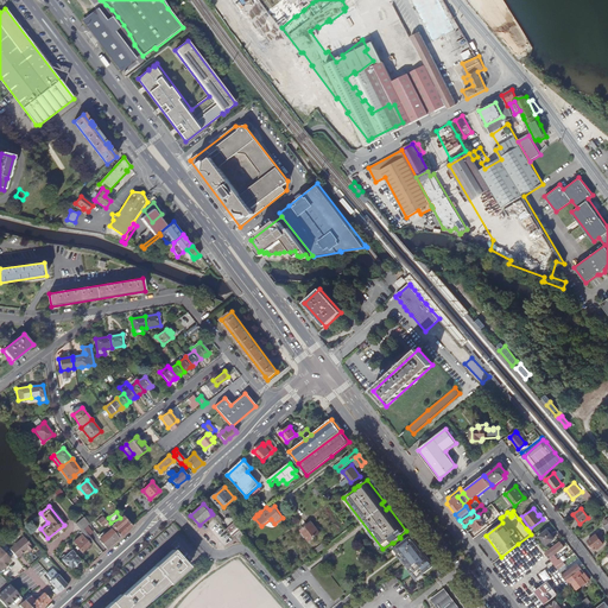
[(214,515),(221,524),(225,521),(217,513),(214,515)]
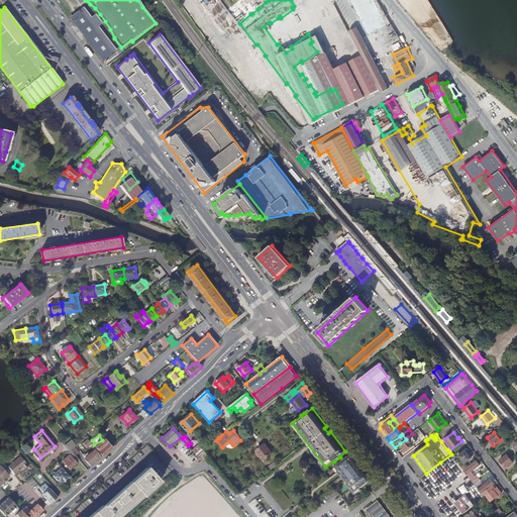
[(406,439),(400,443),(405,451),(413,445),(407,437),(406,439)]
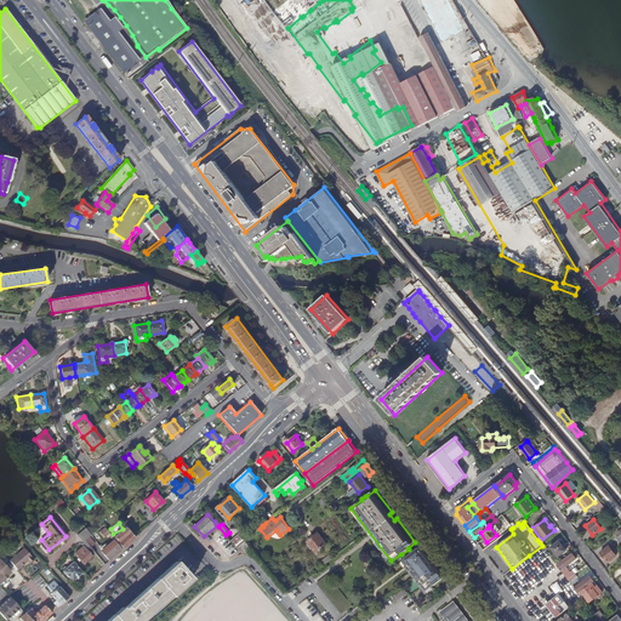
[(109,533),(106,528),(100,531),(104,537),(108,534),(109,533)]
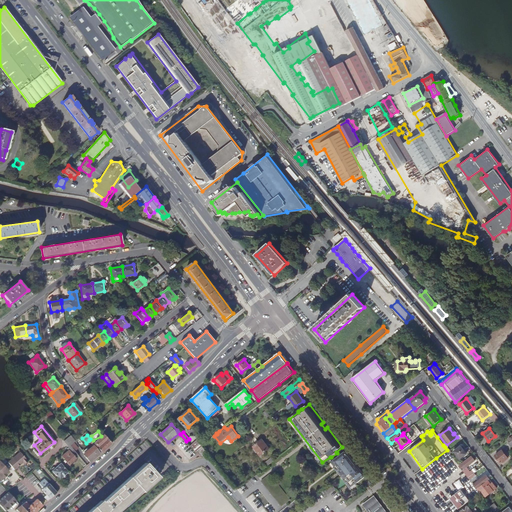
[(101,452),(111,443),(104,435),(94,443),(101,452)]
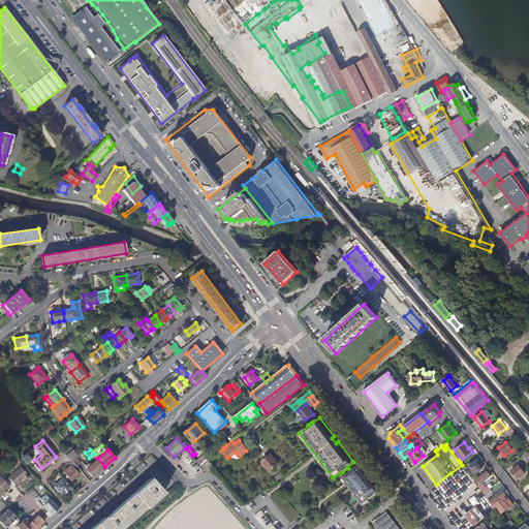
[(261,463),(269,471),(278,464),(271,455),(261,463)]
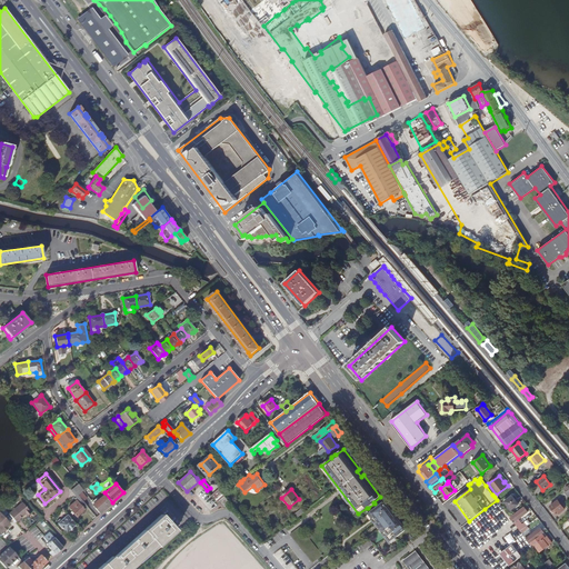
[(218,501),(219,501),(223,497),(218,490),(211,495),(218,501)]
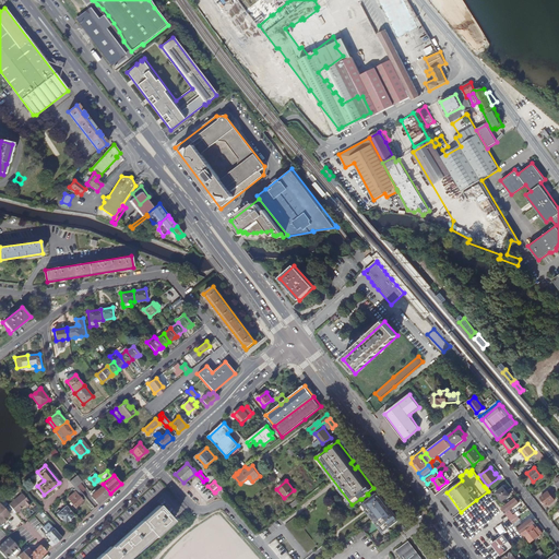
[(76,487),(81,492),(85,489),(80,483),(80,484),(76,487)]
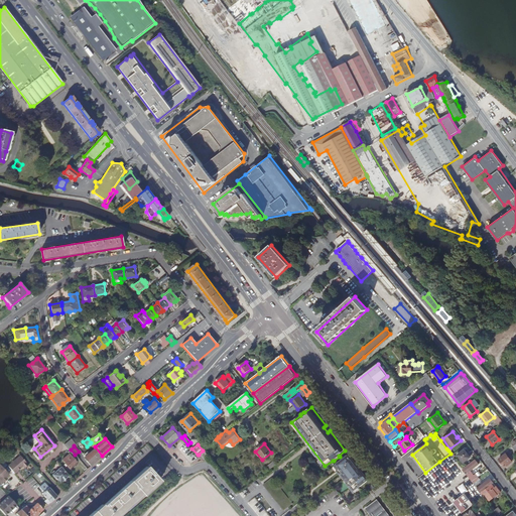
[(91,466),(101,457),(95,448),(89,454),(87,453),(83,456),(85,458),(84,458),(91,466)]
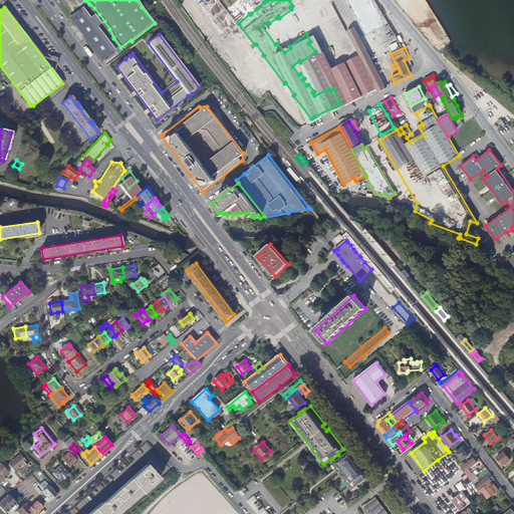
[(78,458),(74,453),(70,448),(67,450),(68,452),(75,460),(78,458)]
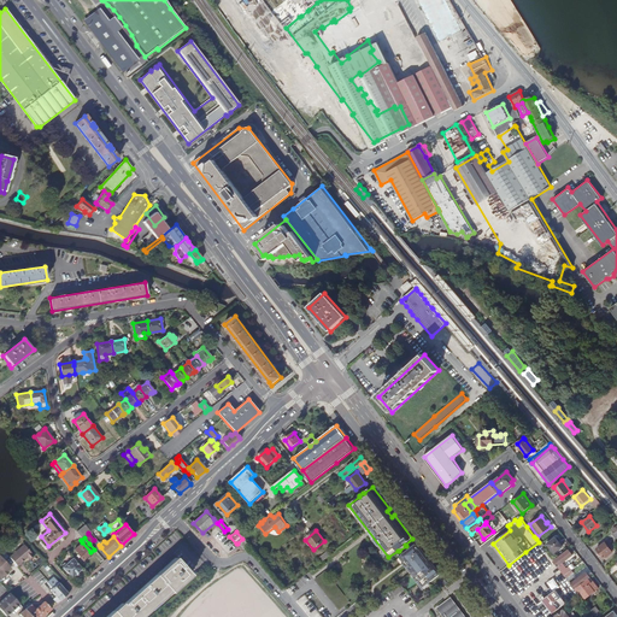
[(242,539),(238,544),(244,550),(250,545),(244,538),(242,539)]
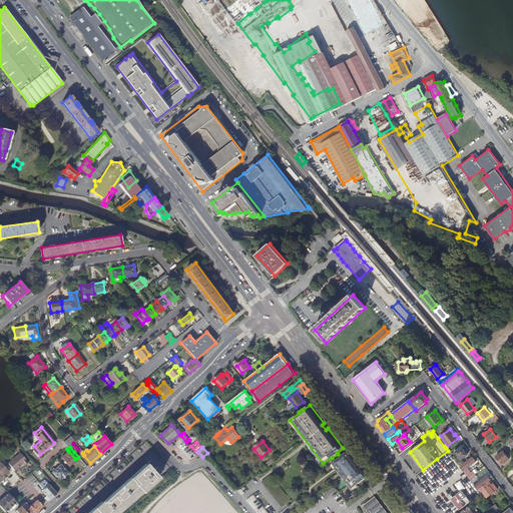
[(461,460),(468,454),(462,447),(456,452),(461,460)]
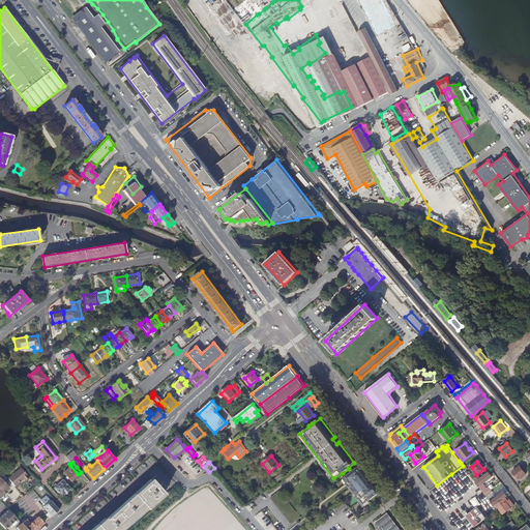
[(70,480),(78,474),(70,466),(64,472),(66,475),(70,480)]
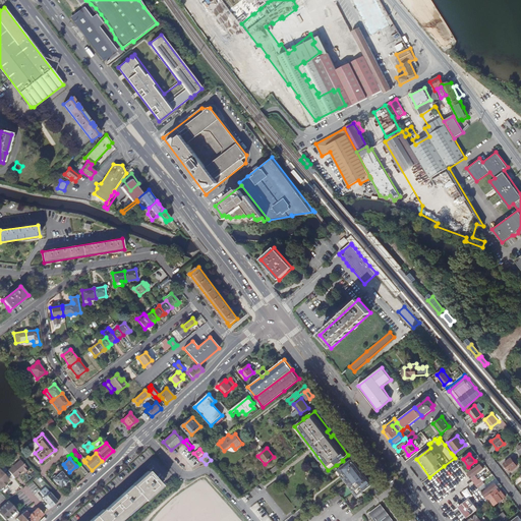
[(504,463),(510,471),(517,466),(515,463),(517,462),(514,460),(513,461),(511,458),(504,463)]
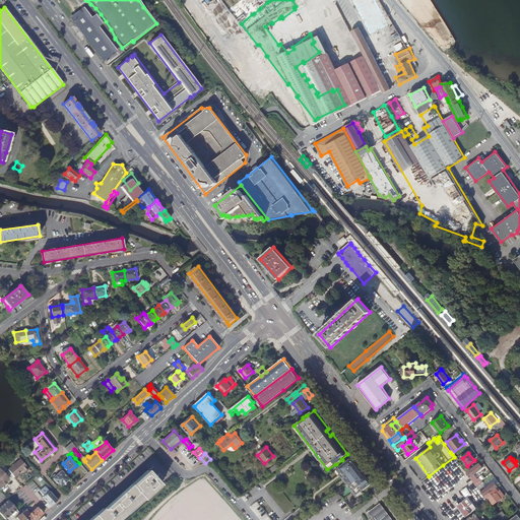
[(8,469),(14,477),(22,469),(23,471),(27,467),(20,458),(8,469)]
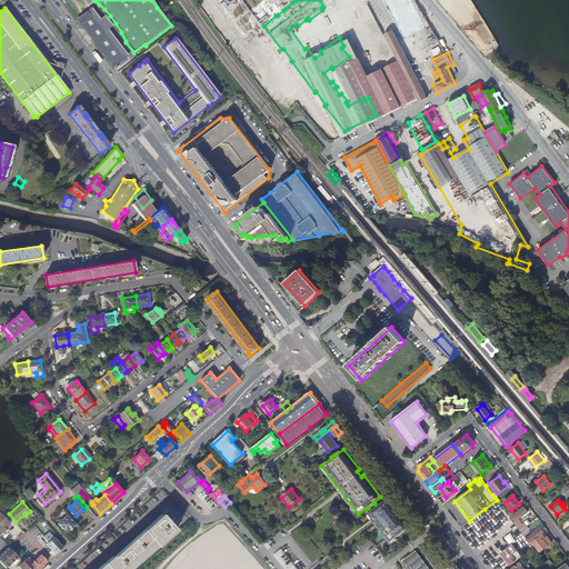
[(385,501),(370,513),(380,527),(378,528),(389,542),(407,528),(385,501)]
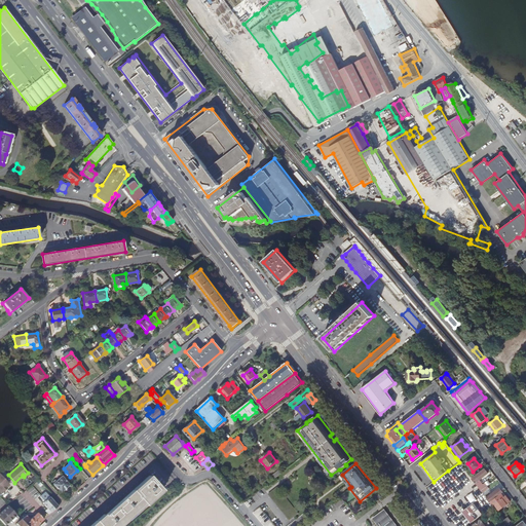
[(472,479),(476,483),(488,473),(485,468),(472,479)]
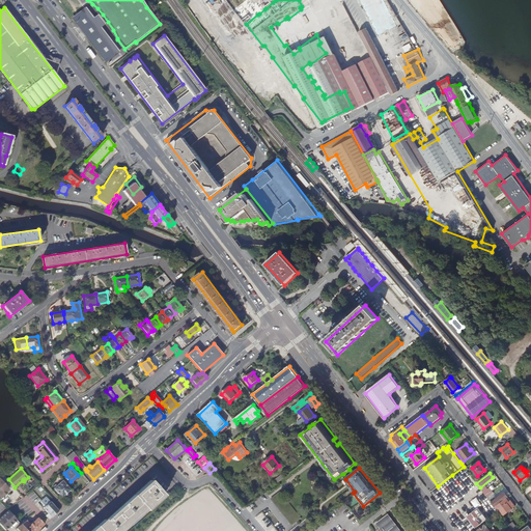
[(62,497),(71,490),(62,480),(54,488),(59,495),(62,497)]
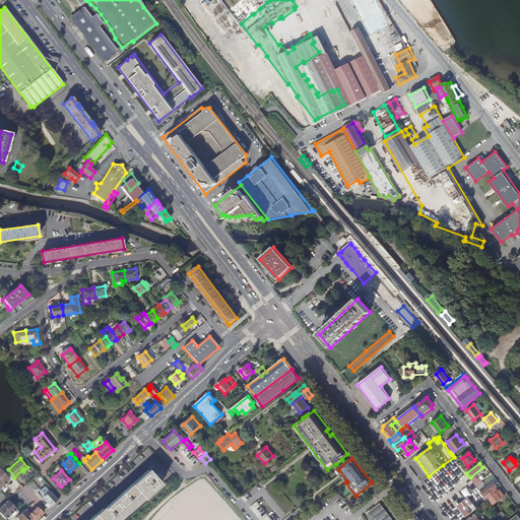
[(147,470),(131,484),(132,486),(146,474),(149,471),(147,470)]
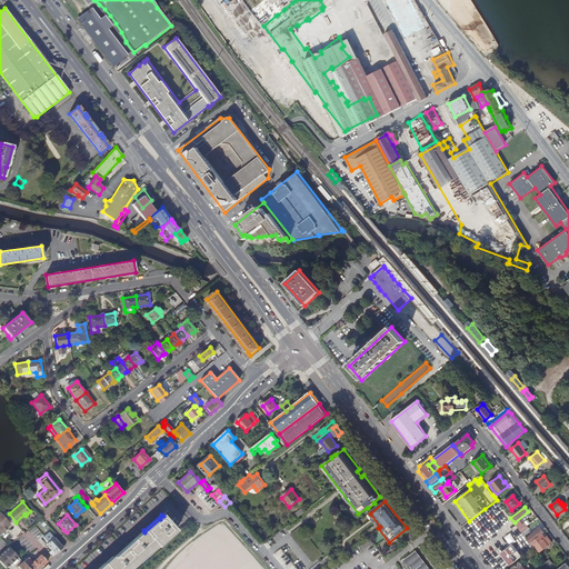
[(106,565),(105,563),(98,568),(128,568),(156,545),(157,546),(176,529),(163,516),(160,519),(145,532),(143,530),(133,539),(117,555),(113,558),(106,565)]
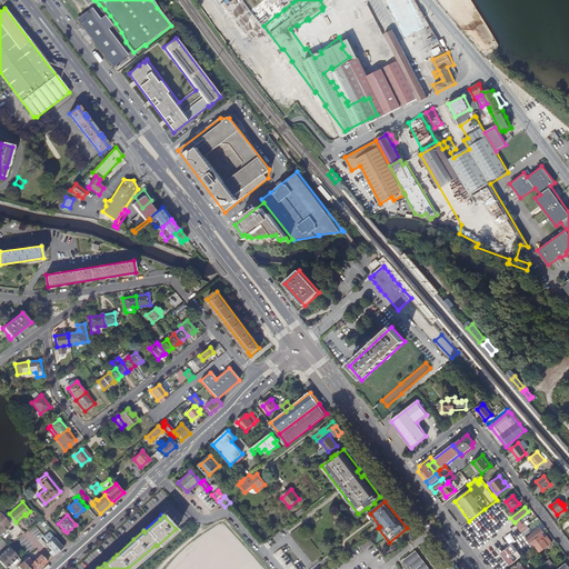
[(323,556),(300,527),(290,536),(312,563),(323,556)]
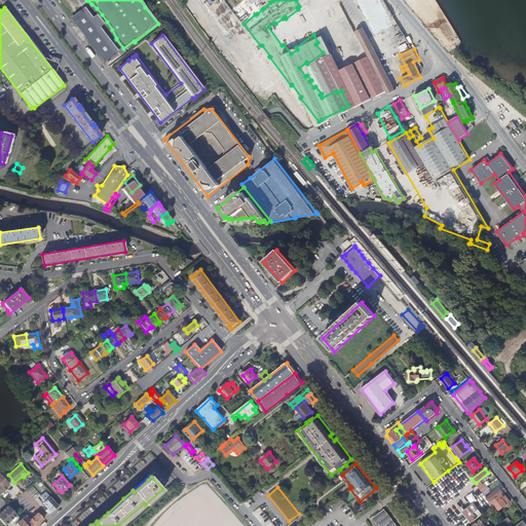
[(487,498),(490,502),(503,492),(499,488),(487,498)]
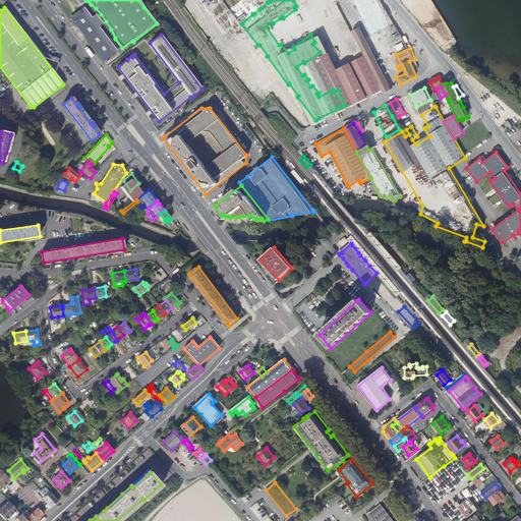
[(162,486),(161,484),(143,500),(146,501),(162,486)]
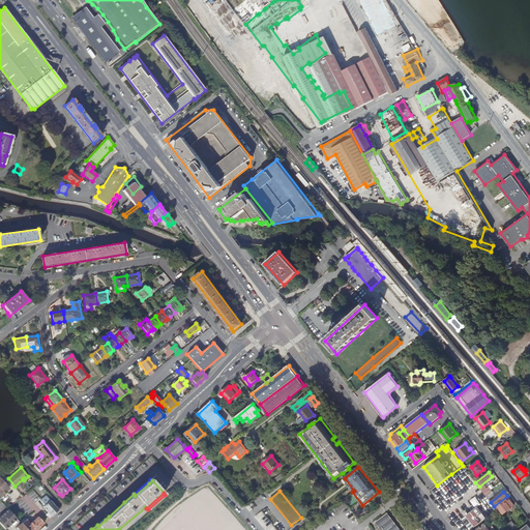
[(52,517),(58,510),(46,496),(39,500),(43,505),(42,506),(49,513),(52,517)]
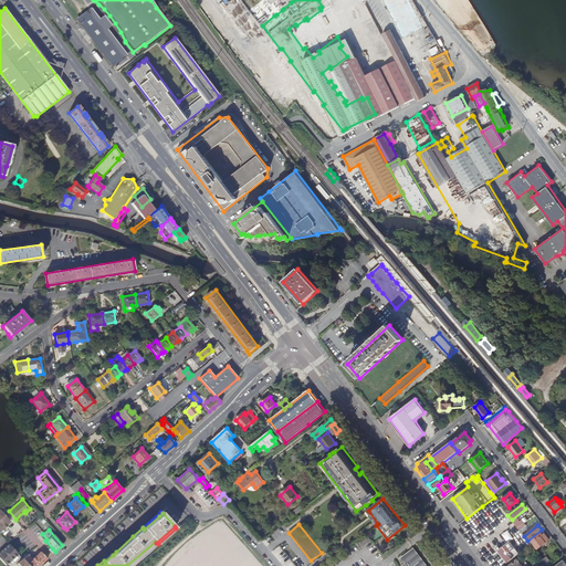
[(544,534),(544,533),(542,530),(527,541),(531,545),(533,543),(537,548),(549,540),(544,534)]
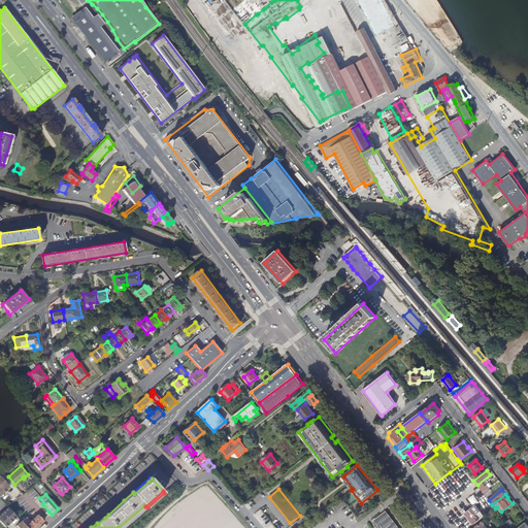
[(341,498),(330,506),(335,513),(345,504),(341,498)]
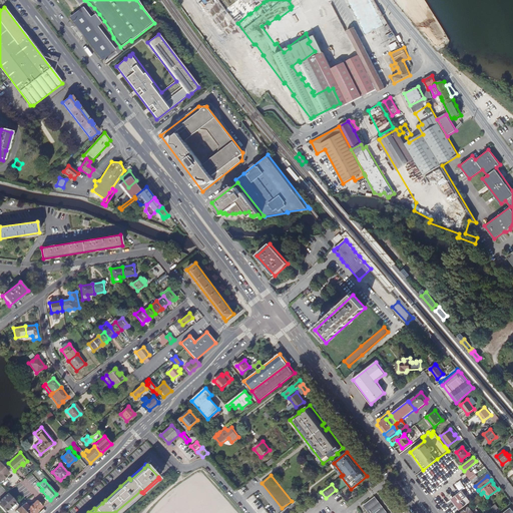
[(117,512),(122,509),(141,492),(140,491),(115,512),(117,512)]
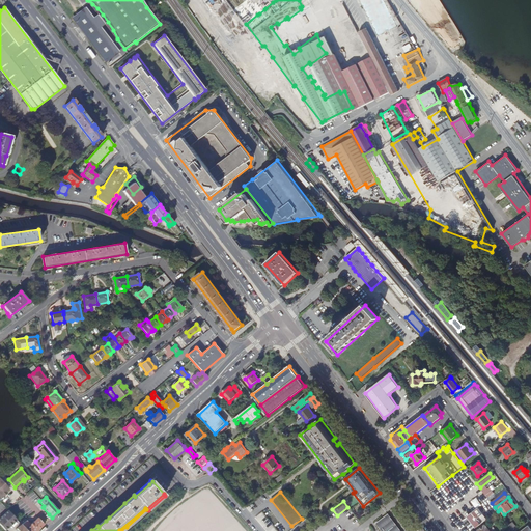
[(478,508),(473,511),(478,518),(482,514),(478,508)]
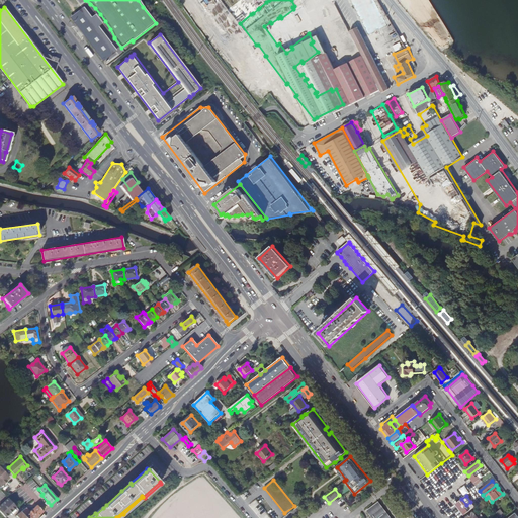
[(16,506),(7,497),(0,504),(0,505),(7,514),(16,506)]
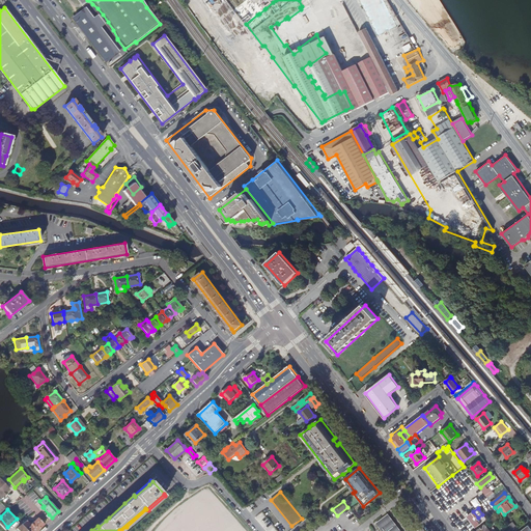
[(473,511),(468,516),(476,528),(482,523),(478,518),(473,511)]
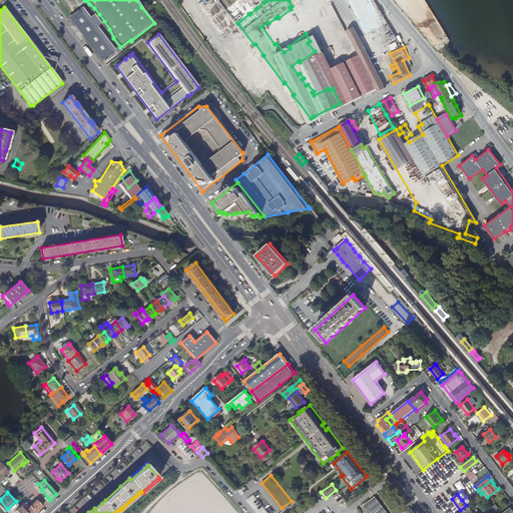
[(360,512),(361,512),(360,512),(386,512),(375,498),(365,506),(370,512),(360,512)]
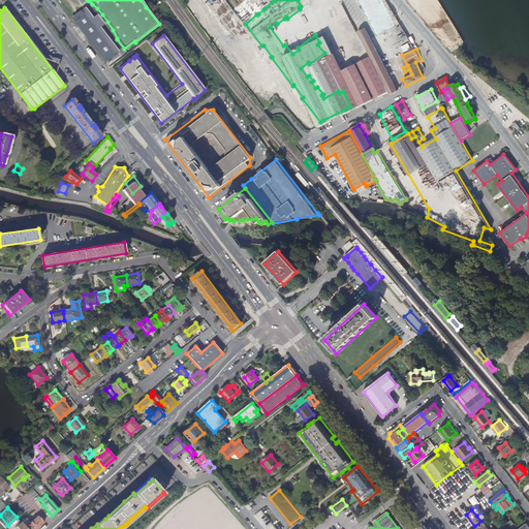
[(27,528),(35,528),(43,522),(38,516),(30,522),(27,519),(22,523),(27,528)]
